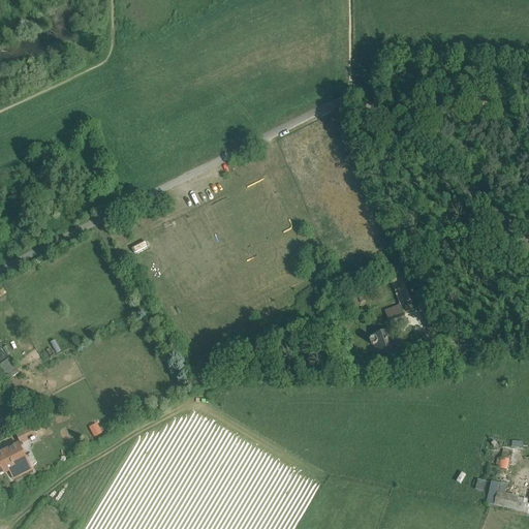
[(392,282),(401,307),(411,304),(402,278),(392,282)]
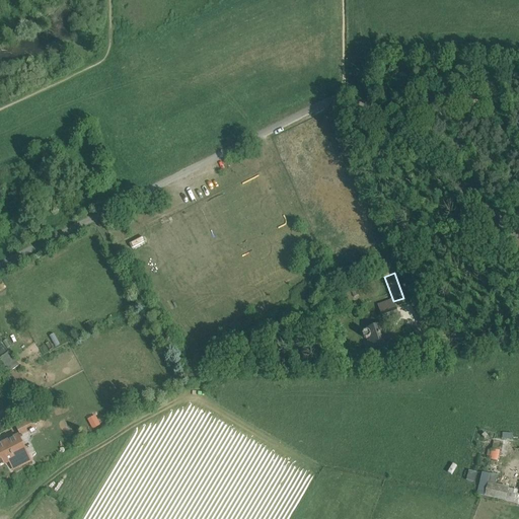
[(393,301),(378,307),(384,321),(398,315),(393,301)]
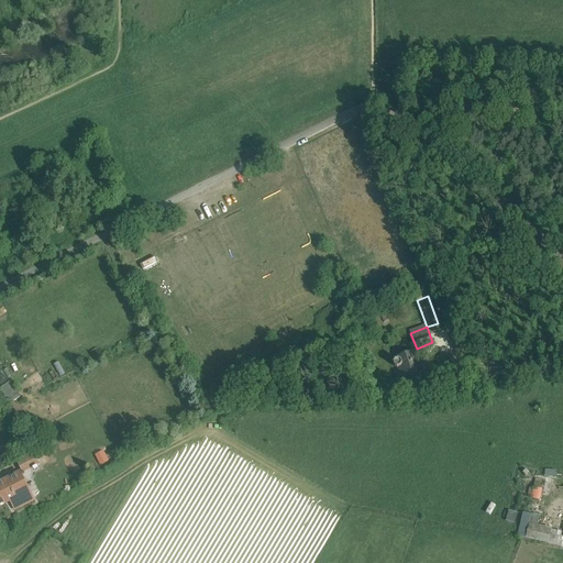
[(466,346),(460,332),(450,337),(456,351),(466,346)]
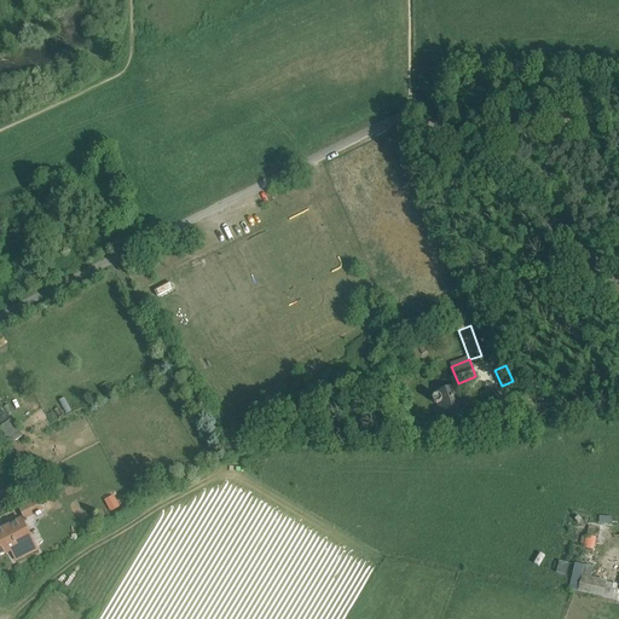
[(456,388),(435,395),(437,397),(434,398),(433,400),(434,404),(437,405),(439,404),(450,435),(470,428),(456,388)]
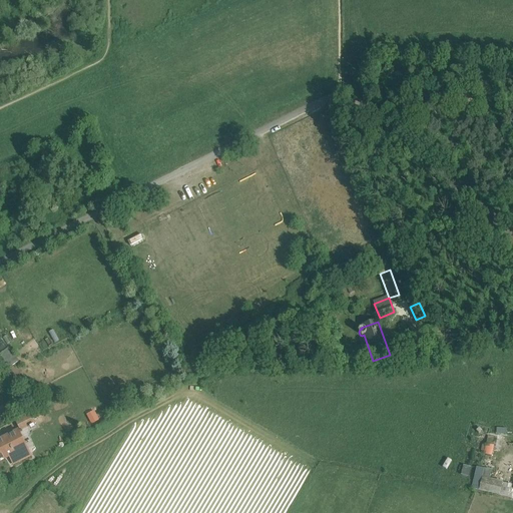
[(9,364),(17,359),(8,348),(1,353),(9,364)]
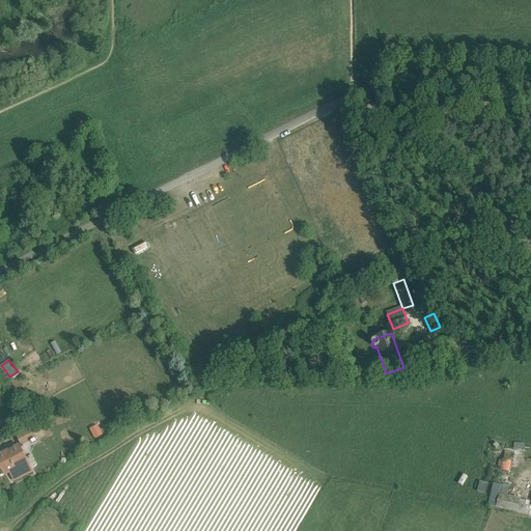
[(32,428),(17,437),(21,445),(36,437),(32,428)]
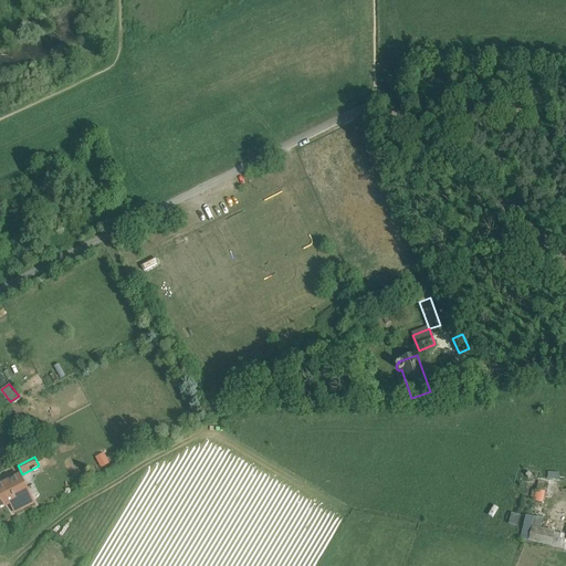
[(20,475),(0,485),(0,507),(9,503),(13,513),(33,504),(20,475)]
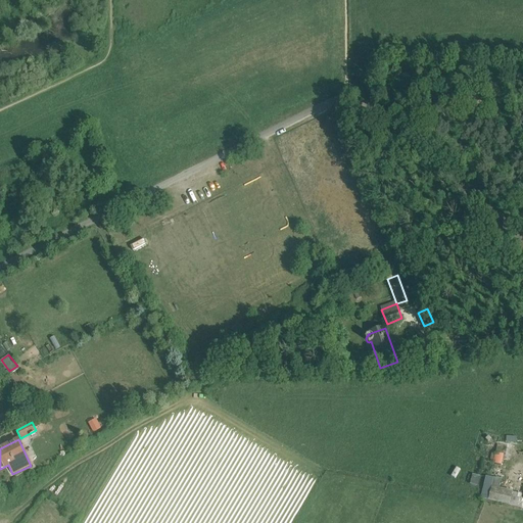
[(497,444),(496,452),(504,454),(505,445),(497,444)]
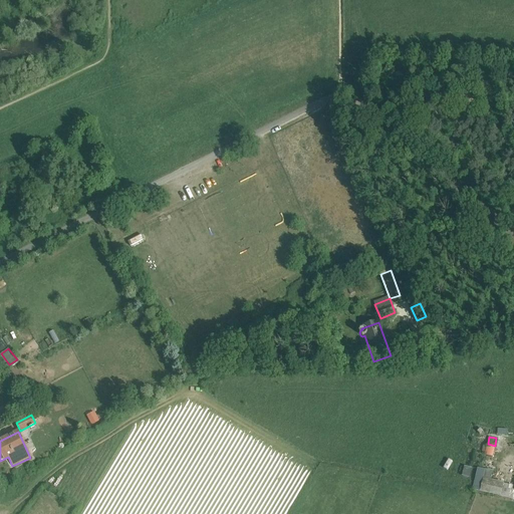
[(487,445),(485,455),(493,457),(495,447),(487,445)]
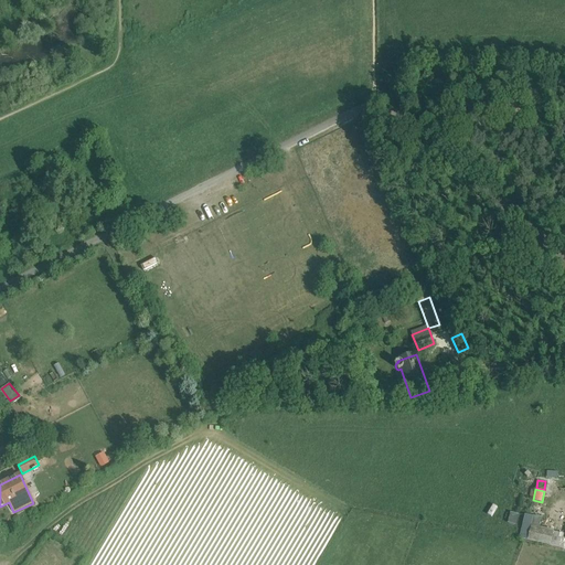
[(514,524),(516,515),(510,513),(508,522),(514,524)]
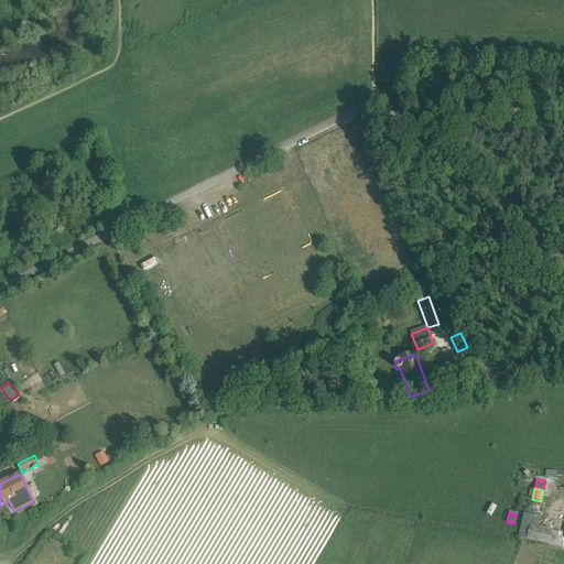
[(539,522),(523,519),(522,524),(523,524),(520,538),(549,544),(552,531),(538,528),(539,522)]
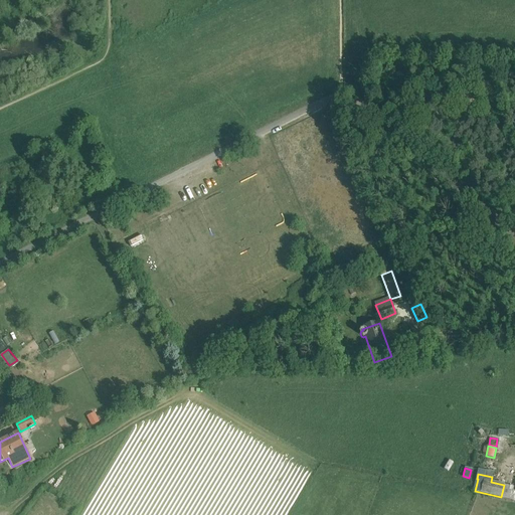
[(514,491),(513,491),(514,487),(504,485),(501,497),(514,500),(514,491)]
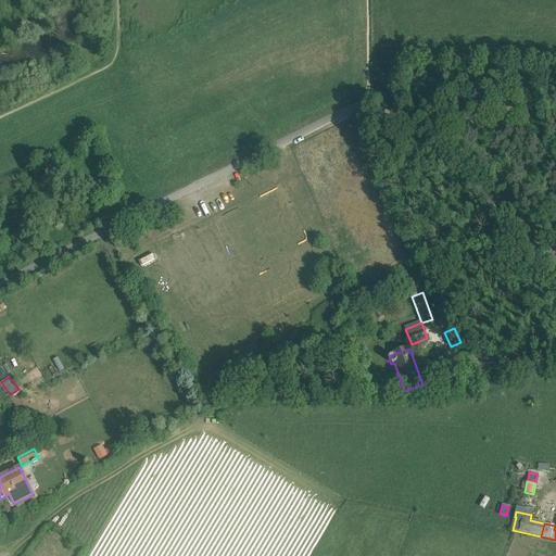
All buildings are outlined.
